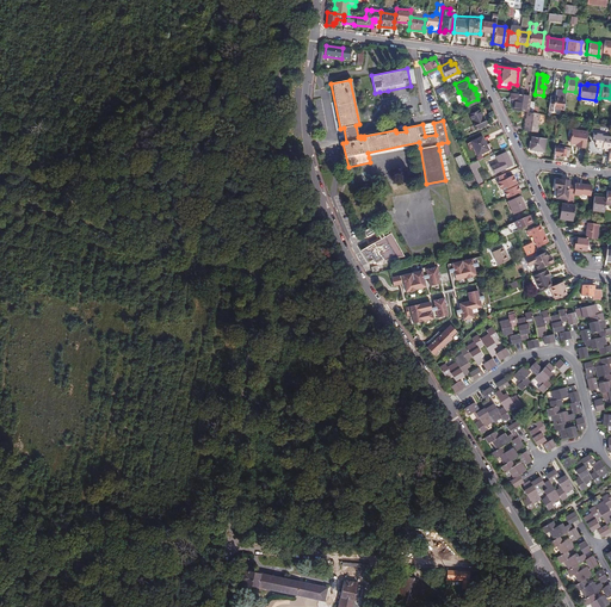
[(554,98),(549,97),(548,111),(553,111),(554,107),(562,109),(565,91),(555,90),(554,98)]
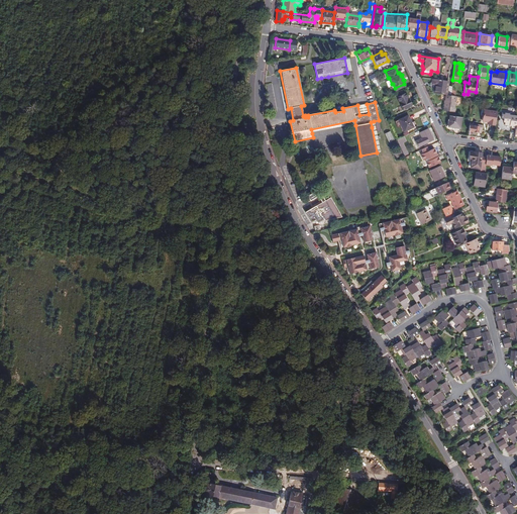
[(446,81),(438,80),(431,79),(430,83),(434,84),(433,93),(445,95),(446,81)]
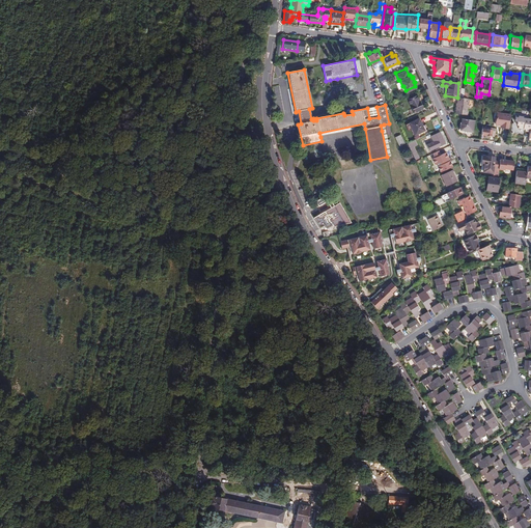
[(422,109),(416,95),(408,100),(413,113),(422,109)]
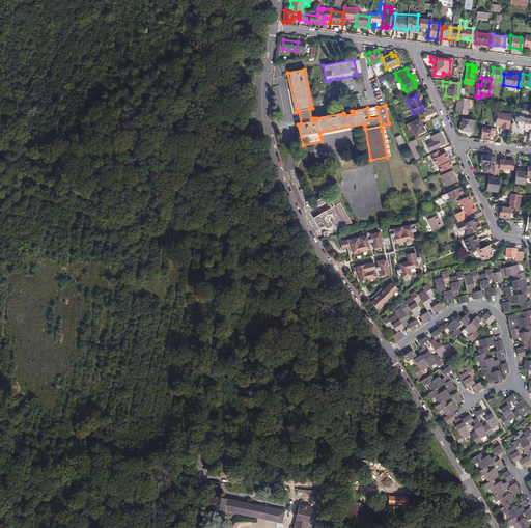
[(459,98),(457,98),(456,105),(455,105),(455,110),(467,112),(469,99),(467,99),(463,98),(459,98)]
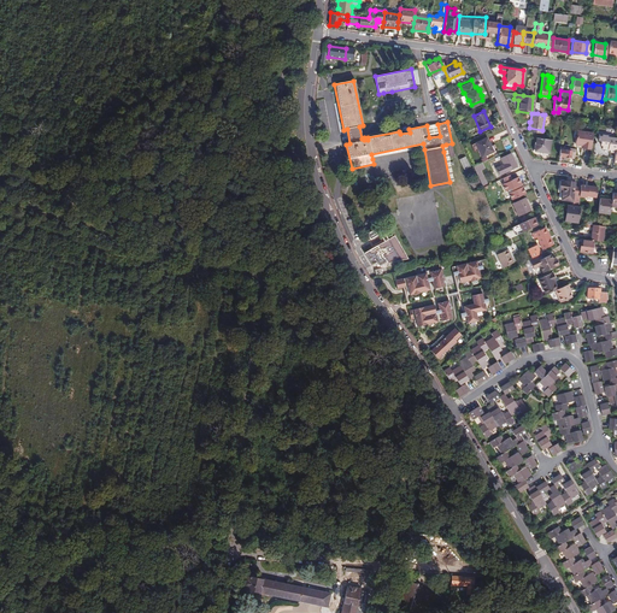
[(440,136),(438,124),(427,125),(429,137),(440,136)]
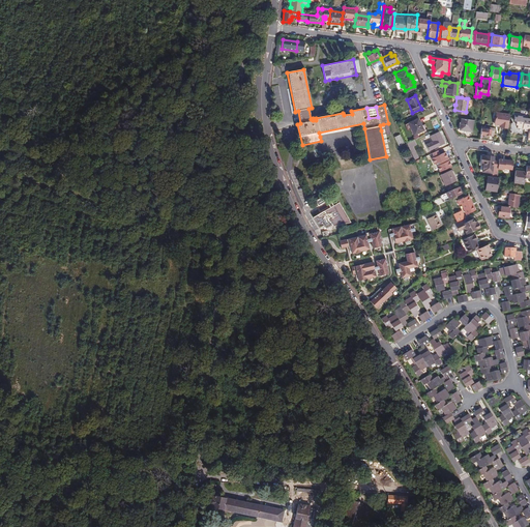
[(502,127),(507,128),(509,114),(496,113),(495,123),(502,124),(502,127)]
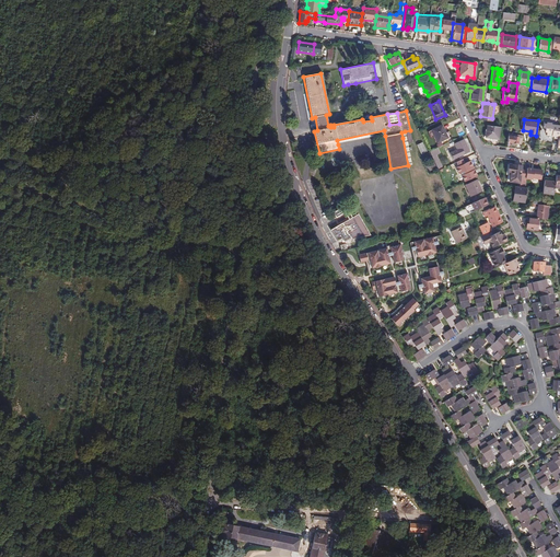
[(454,135),(447,122),(439,127),(445,139),(454,135)]
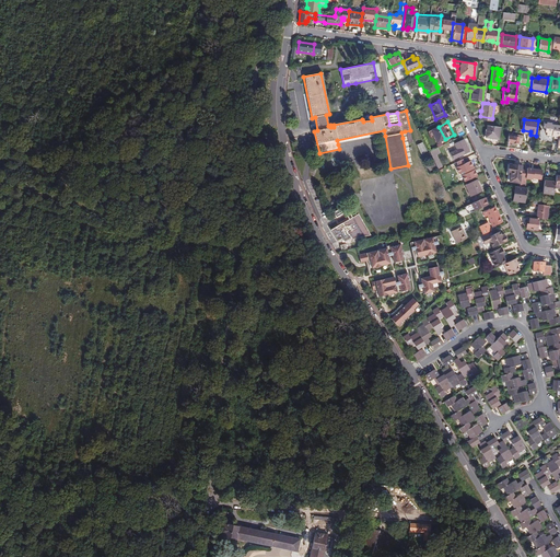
[(559,132),(559,125),(551,124),(551,123),(543,122),(541,127),(545,127),(544,131),(546,131),(546,134),(552,136),(552,137),(558,138),(559,132)]
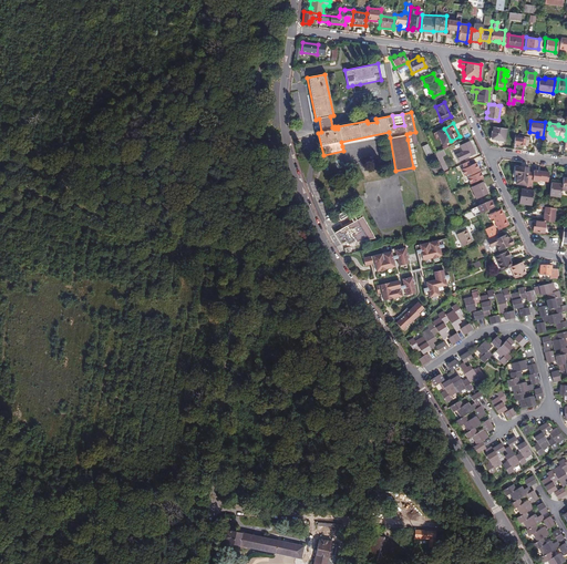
[(341,142),(342,146),(390,137),(389,132),(341,142)]
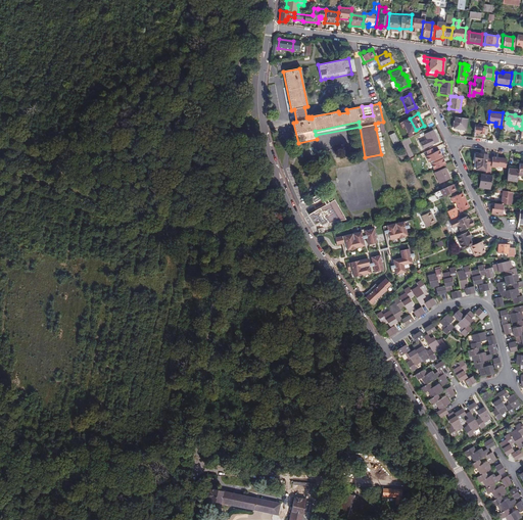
[(474,126),(473,132),(486,134),(487,126),(484,126),(484,128),(474,126)]
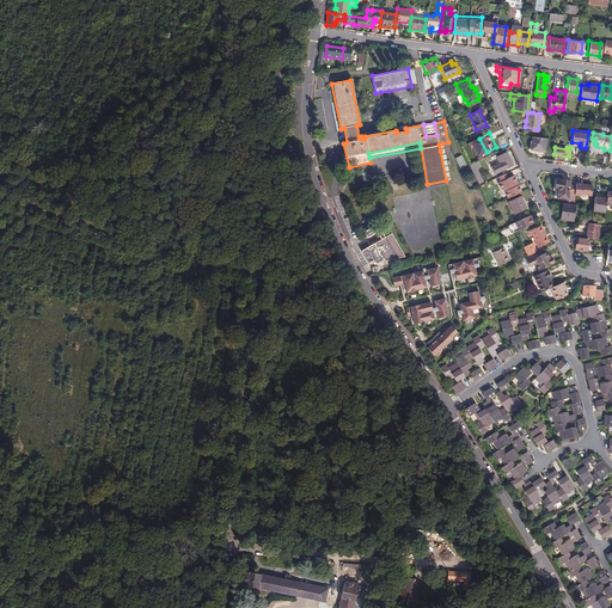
[(459,165),(466,163),(463,152),(456,154),(459,165)]
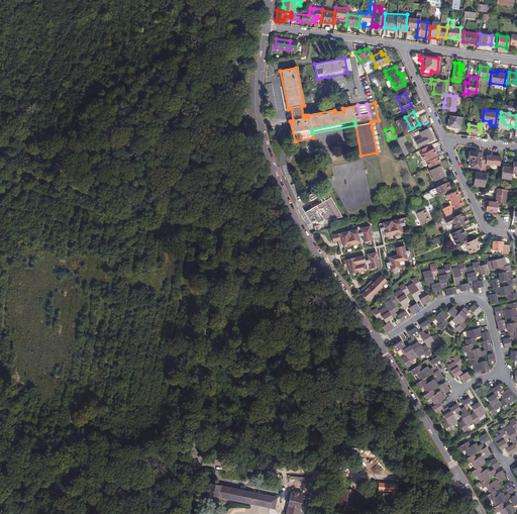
[(432,139),(427,128),(419,132),(422,138),(415,141),(418,146),(424,143),(432,139)]
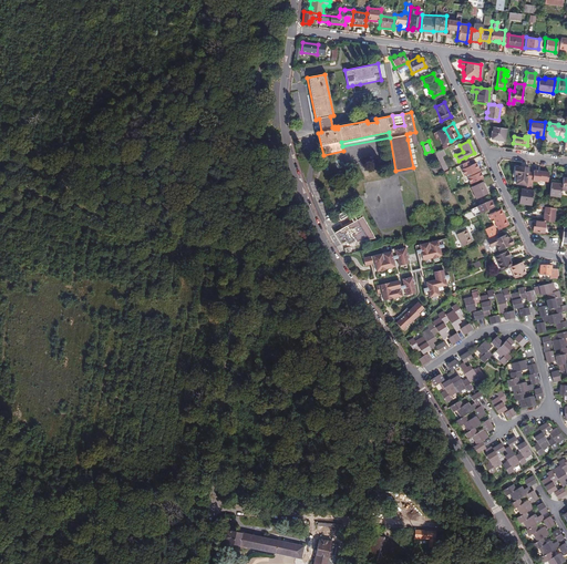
[(440,157),(437,159),(443,171),(446,168),(440,157)]
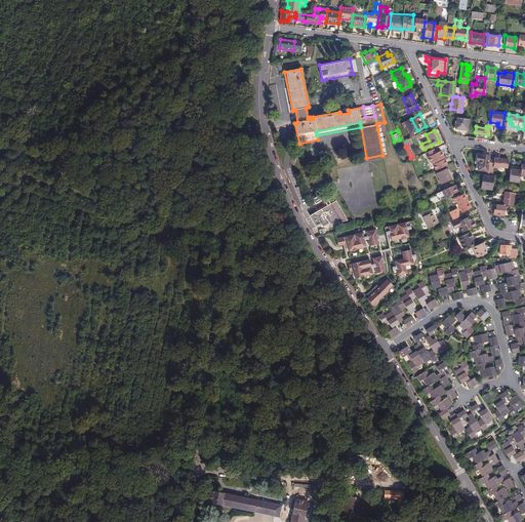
[(435,170),(447,164),(444,158),(443,159),(442,157),(443,157),(440,151),(436,153),(434,149),(428,151),(430,156),(428,157),(431,162),(432,161),(433,164),(435,170)]
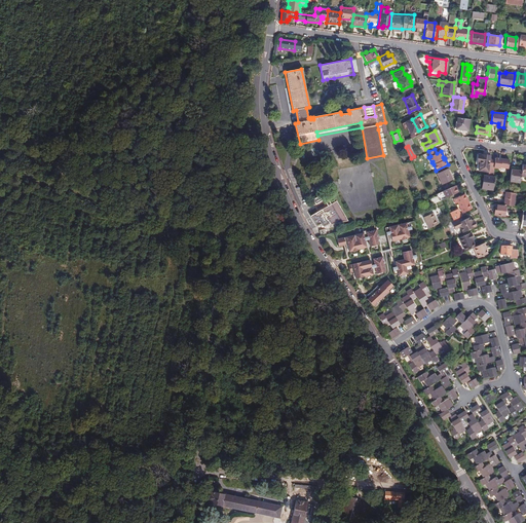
[(488,172),(490,155),(477,153),(476,162),(479,162),(478,170),(488,172)]
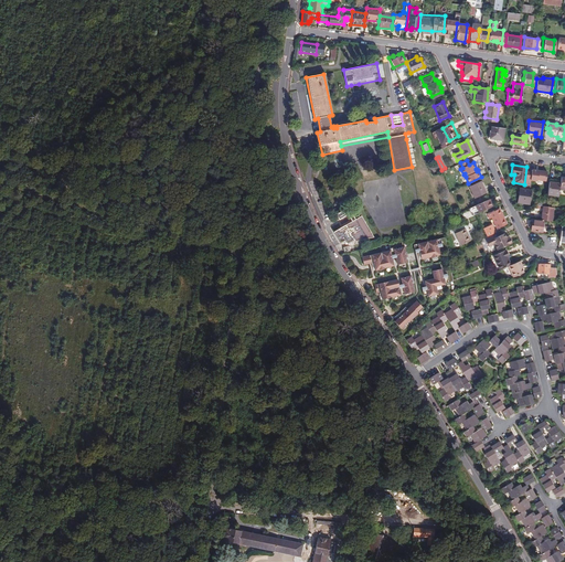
[(531,168),(526,167),(524,184),(524,188),(529,188),(530,176),(535,177),(537,176),(545,177),(546,167),(531,166),(531,168)]
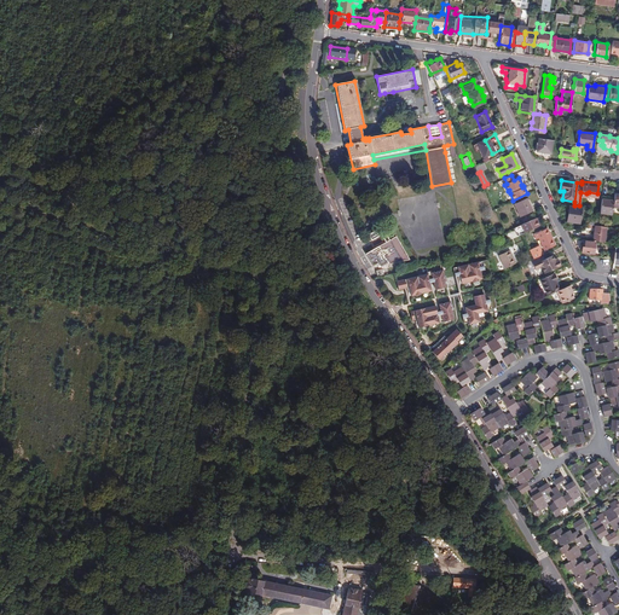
[(532,210),(526,198),(514,203),(520,216),(532,210)]
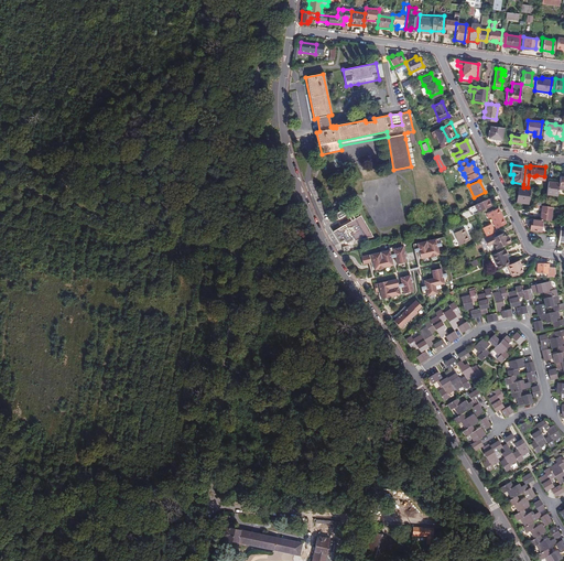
[(548,181),(544,205),(549,206),(550,194),(557,195),(557,190),(557,189),(559,182),(548,181)]
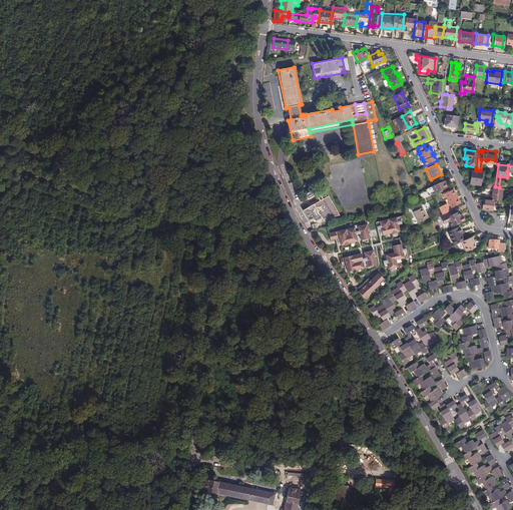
[(473,174),(471,173),(470,183),(480,184),(482,171),(480,170),(476,170),(474,170),(473,174)]
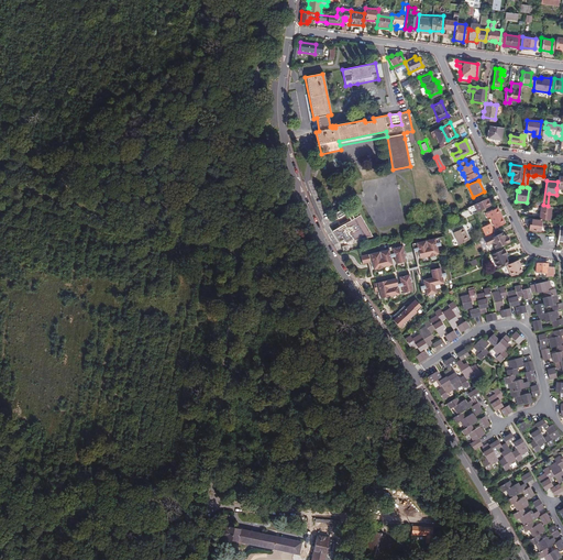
[(487,198),(474,205),(477,211),(490,205),(487,198)]
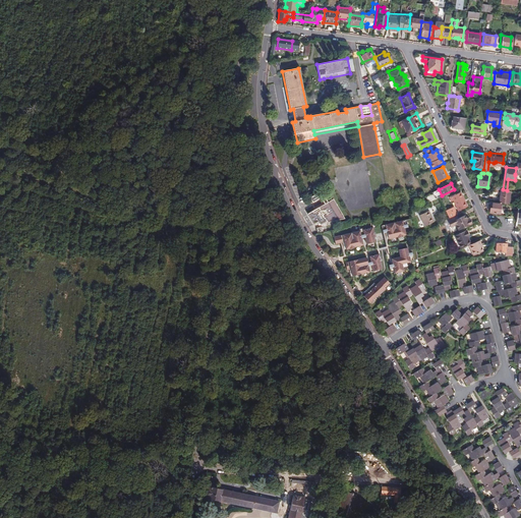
[(500,189),(499,202),(508,203),(509,190),(507,190),(503,189),(500,189)]
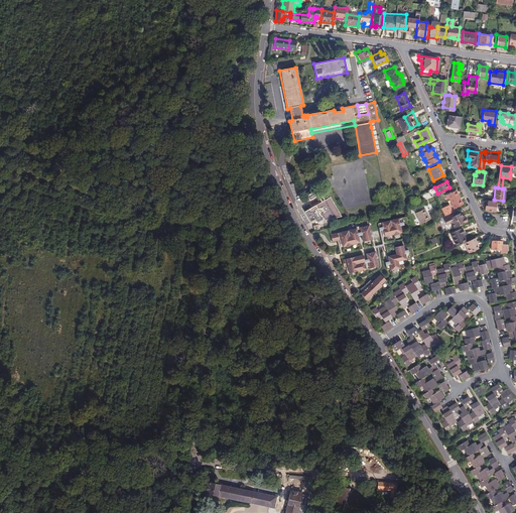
[(306,193),(308,198),(314,195),(312,189),(306,193)]
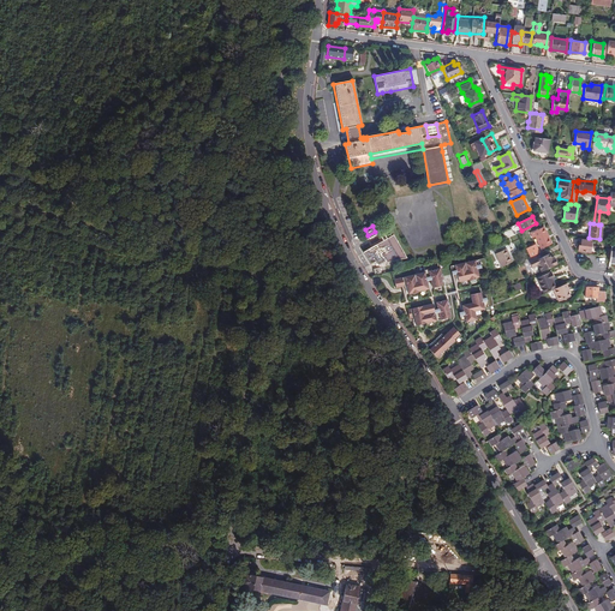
[(542,249),(551,244),(544,228),(531,234),(533,238),(536,237),(539,246),(541,245),(542,249)]
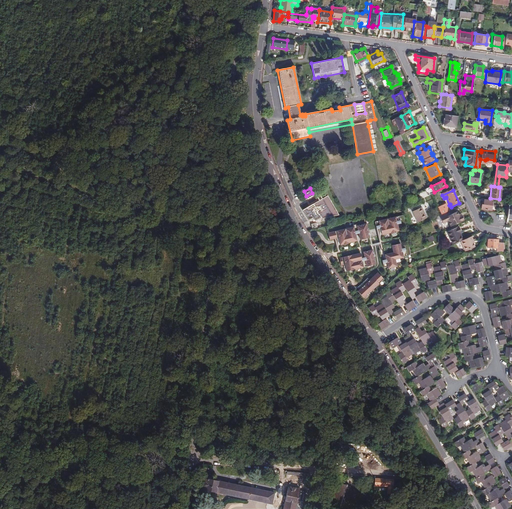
[(339,213),(328,194),(303,209),(307,215),(309,218),(313,217),(315,220),(321,216),(322,217),(339,213)]
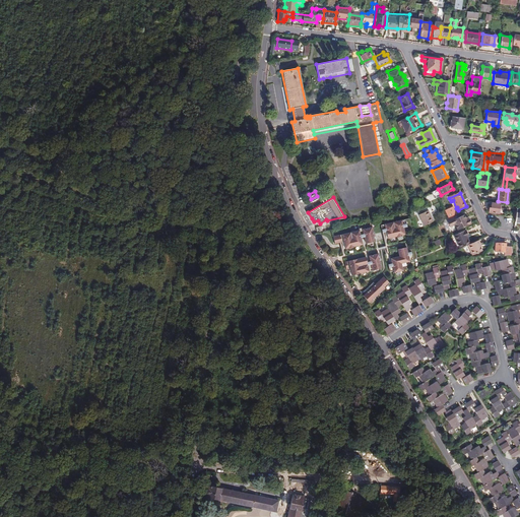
[(499,212),(500,203),(492,201),(492,206),(489,206),(489,211),(499,212)]
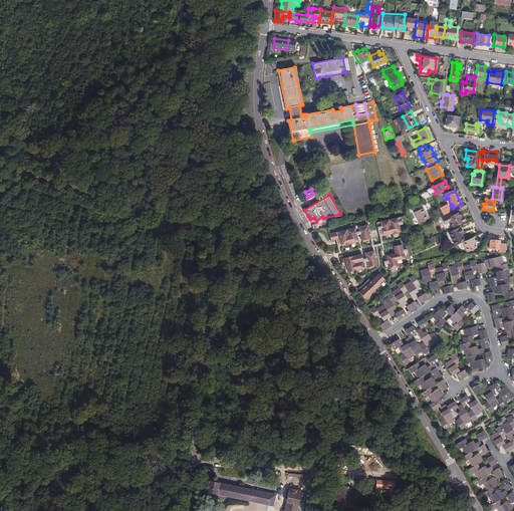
[(444,215),(451,211),(448,204),(440,208),(444,215)]
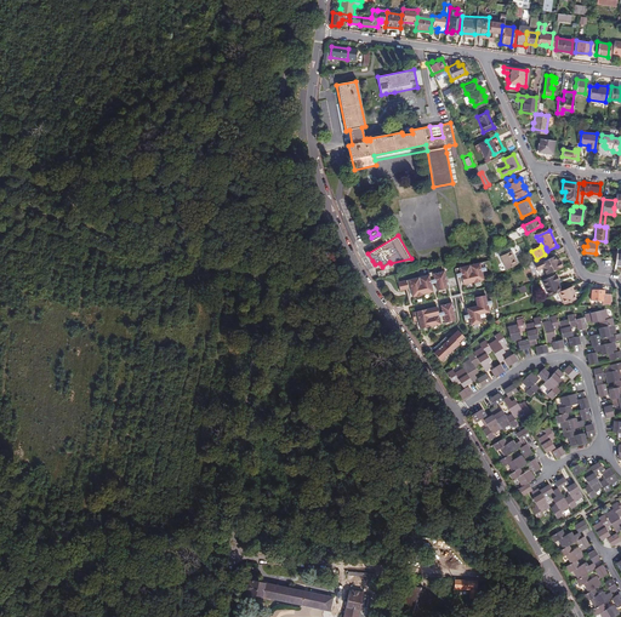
[(516,255),(513,250),(500,256),(507,269),(517,264),(513,256),(516,255)]
